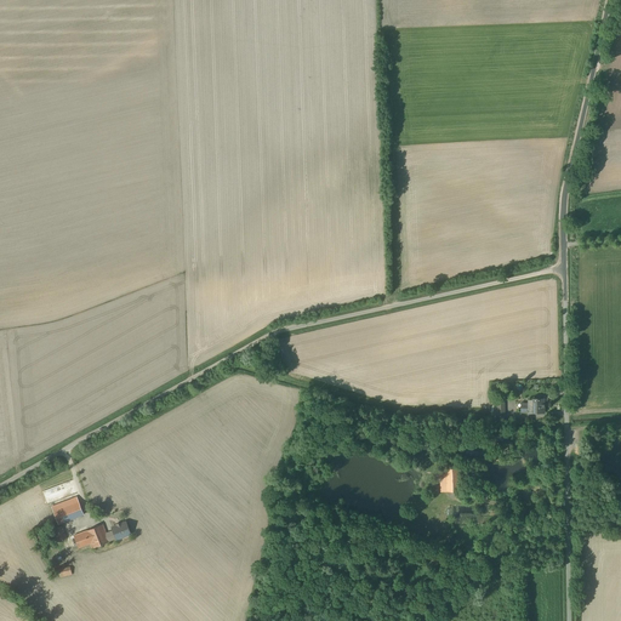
[(545,399),(534,399),(533,400),(529,400),(529,404),(523,404),(523,412),(529,412),(534,412),(545,412),(545,399)]
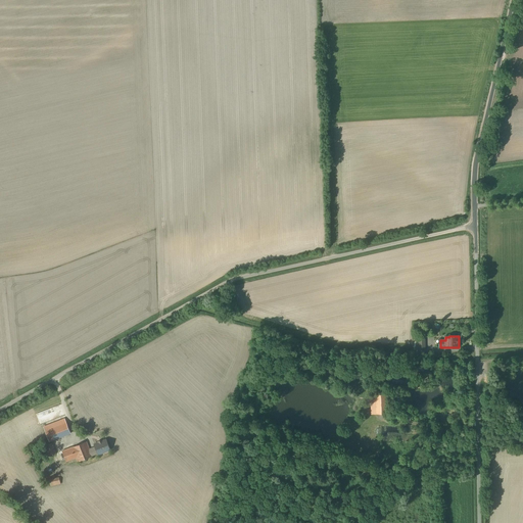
[(386,393),(371,393),(372,414),(386,414),(386,393)]
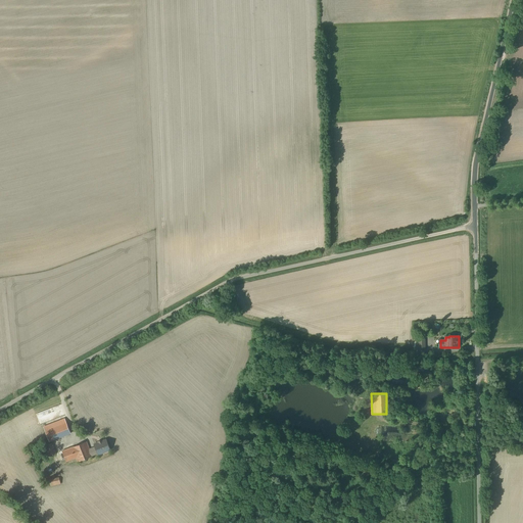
[(64,419),(43,427),(48,443),(70,435),(64,419)]
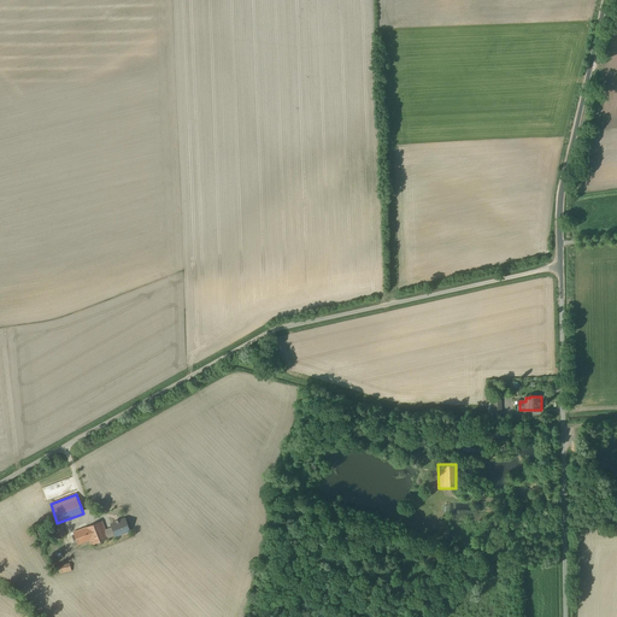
[(124,518),(109,524),(110,528),(113,536),(115,539),(130,533),(124,518)]
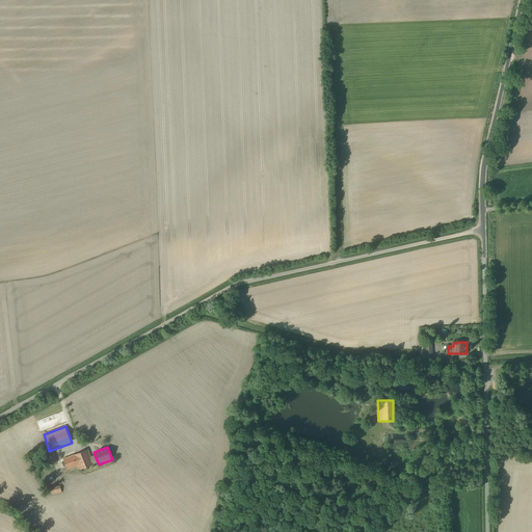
[(80,470),(98,462),(95,455),(90,456),(87,450),(62,459),(67,471),(79,467),(80,470)]
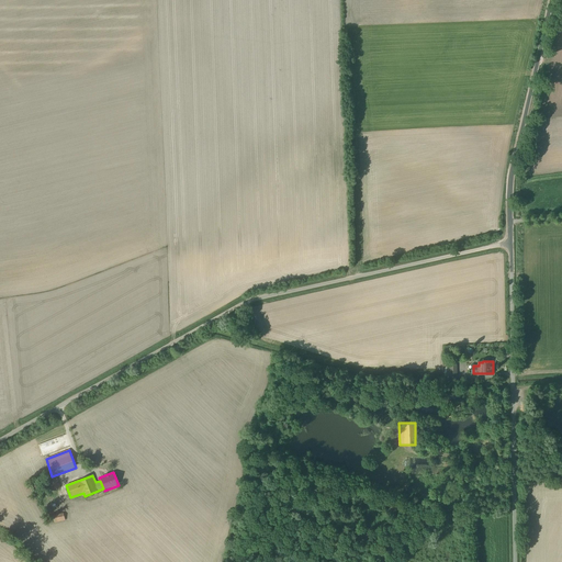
[(59,487),(55,476),(46,480),(51,491),(59,487)]
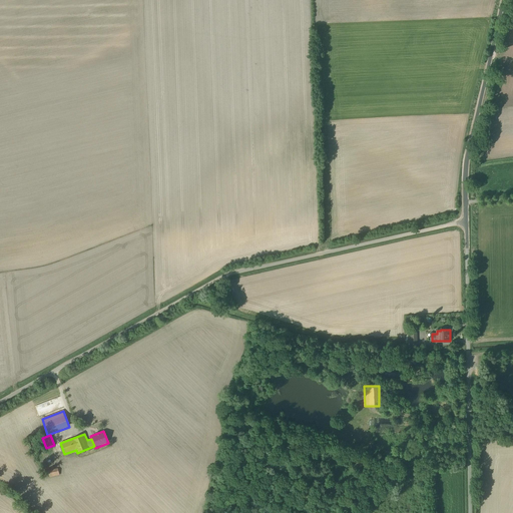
All buildings are outlined.
